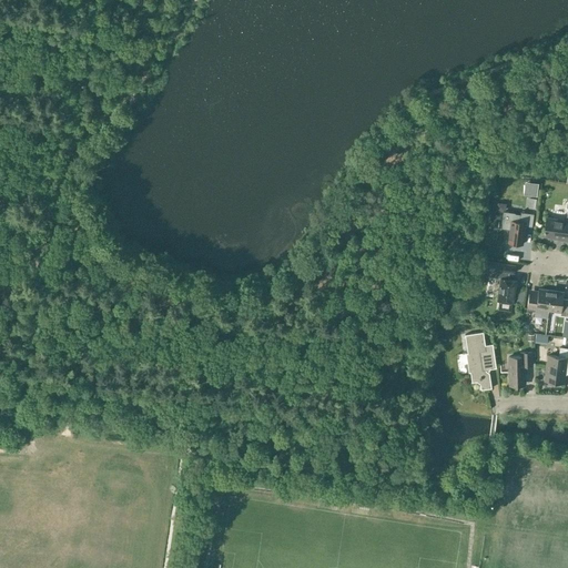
[(558,239),(567,240),(567,203),(566,221),(546,217),(544,234),(559,236),(558,239)]
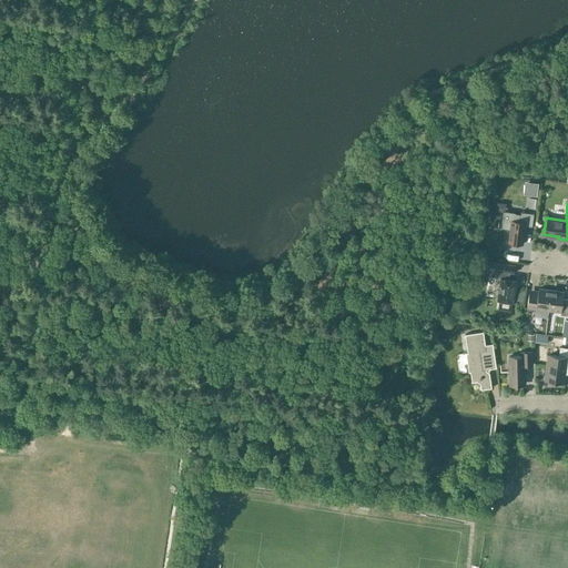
[(501,221),(500,227),(509,229),(508,241),(523,242),(525,224),(531,225),(534,212),(520,210),(519,212),(515,212),(515,211),(503,209),(501,221)]
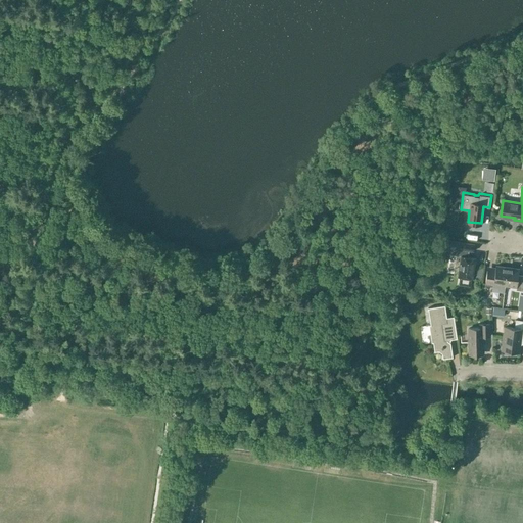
[(469,251),(473,251),(474,244),(449,241),(447,248),(462,250),(461,256),(458,276),(459,277),(458,284),(470,286),(471,278),(472,279),(475,258),(468,257),(469,251)]
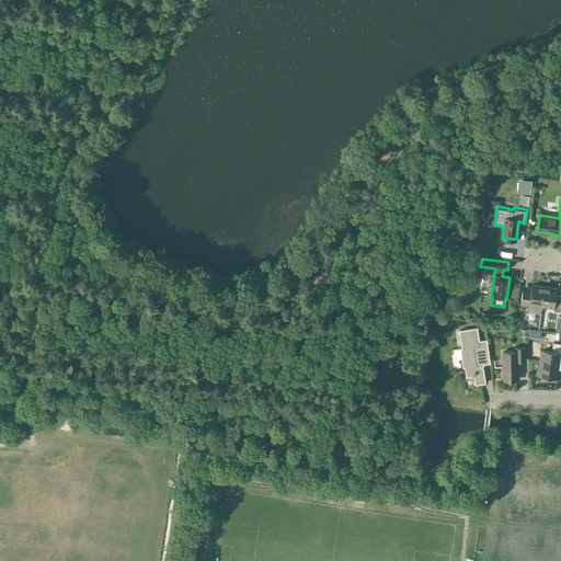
[(527,312),(540,315),(540,312),(541,307),(544,287),(531,285),(530,292),(522,290),(521,306),(528,307),(527,312)]
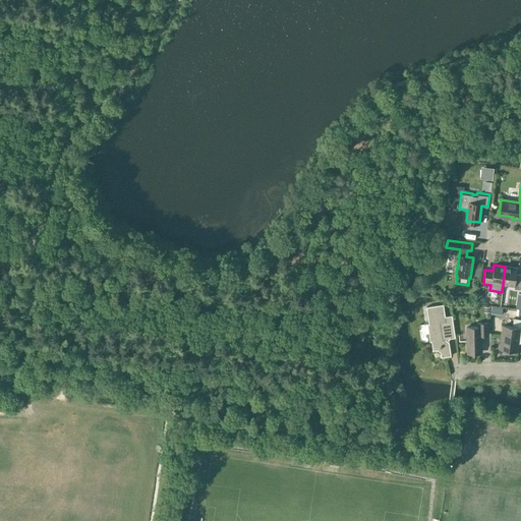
[(517,268),(505,267),(503,285),(514,287),(514,289),(520,290),(520,284),(520,275),(516,274),(517,268)]
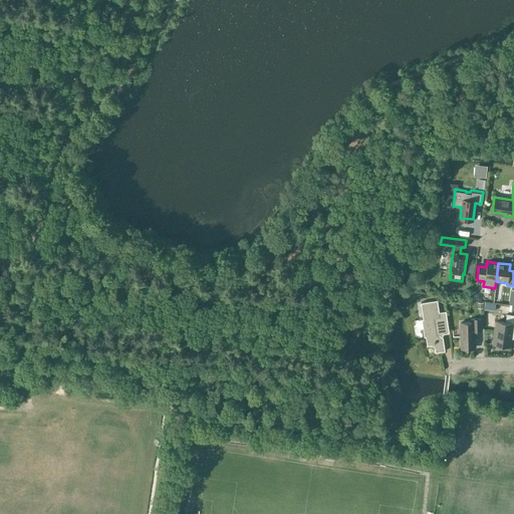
[(445,351),(444,346),(443,337),(441,336),(442,334),(449,333),(446,311),(439,312),(437,300),(421,303),(424,320),(422,321),(424,336),(426,336),(427,346),(431,345),(434,347),(435,352),(445,351)]
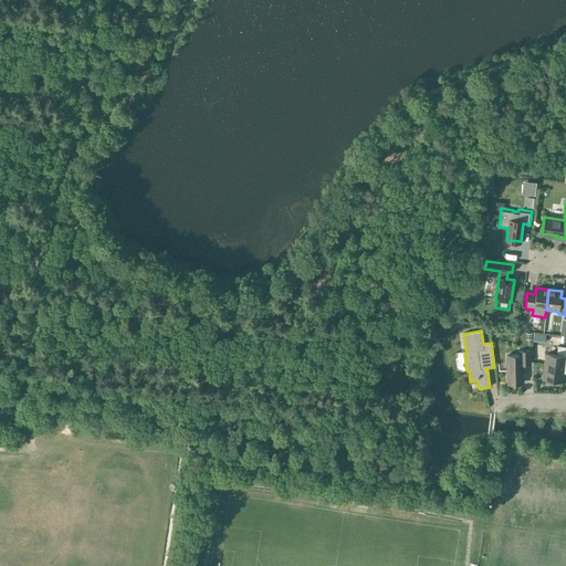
[(565,346),(557,346),(556,355),(546,354),(543,377),(551,378),(551,380),(562,381),(563,367),(565,367),(565,346)]
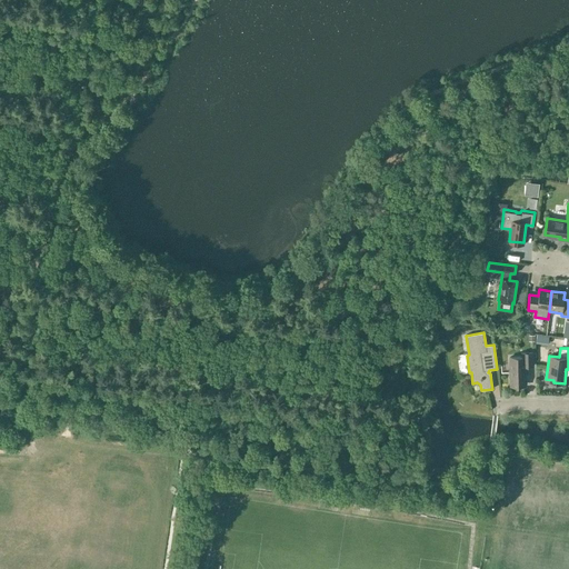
[(526,383),(525,366),(535,366),(533,351),(521,352),(521,357),(509,358),(510,385),(526,383)]
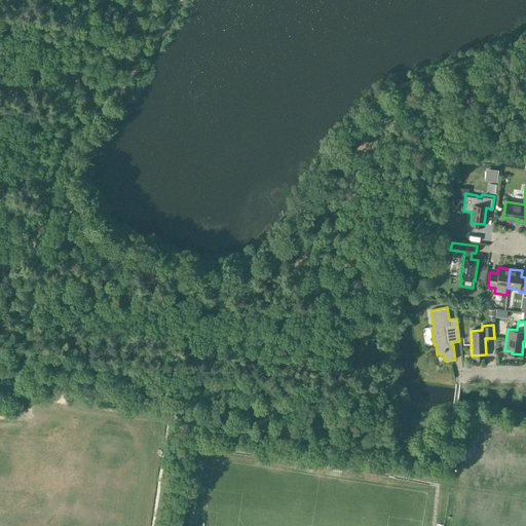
All buildings are outlined.
